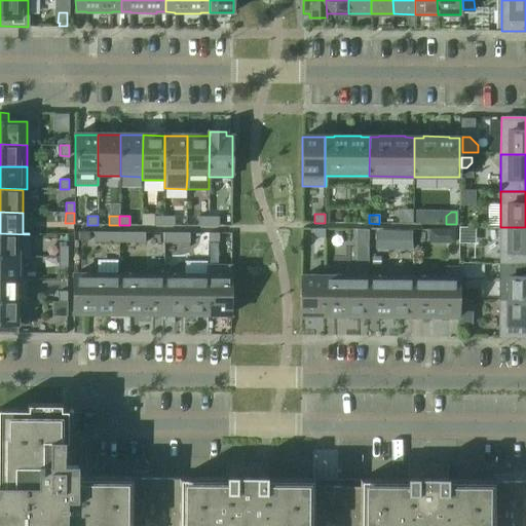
[(164,217),(154,216),(154,225),(164,225),(164,217)]
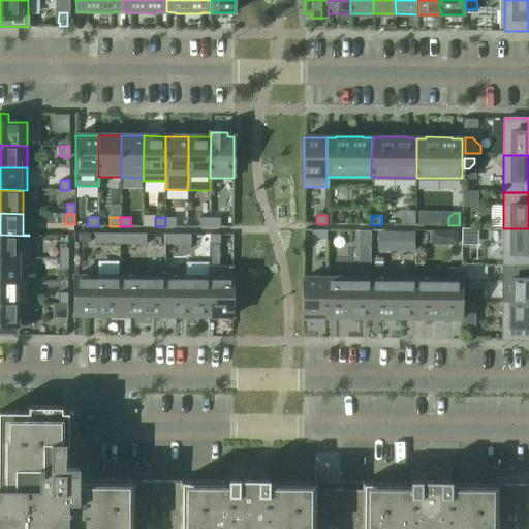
[(165,218),(165,226),(176,226),(176,218),(165,218)]
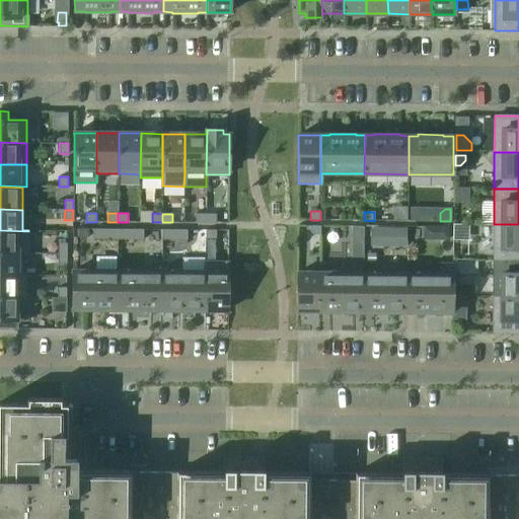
[(196,222),(206,223),(206,214),(196,214),(196,222)]
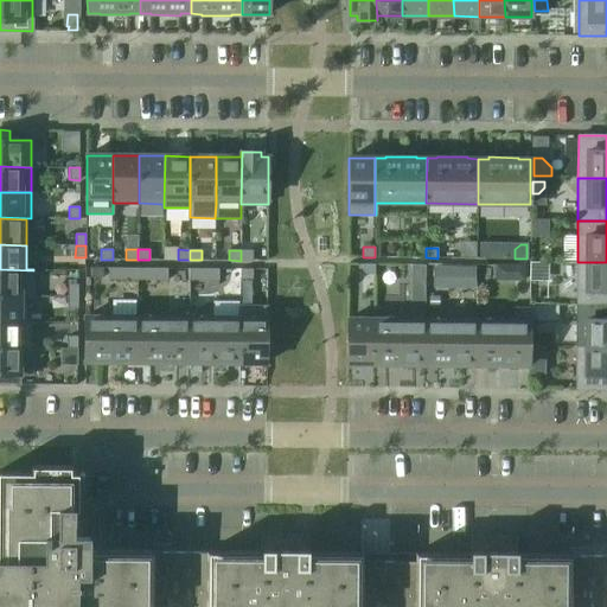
[(241,261),(253,261),(253,250),(241,250),(241,261)]
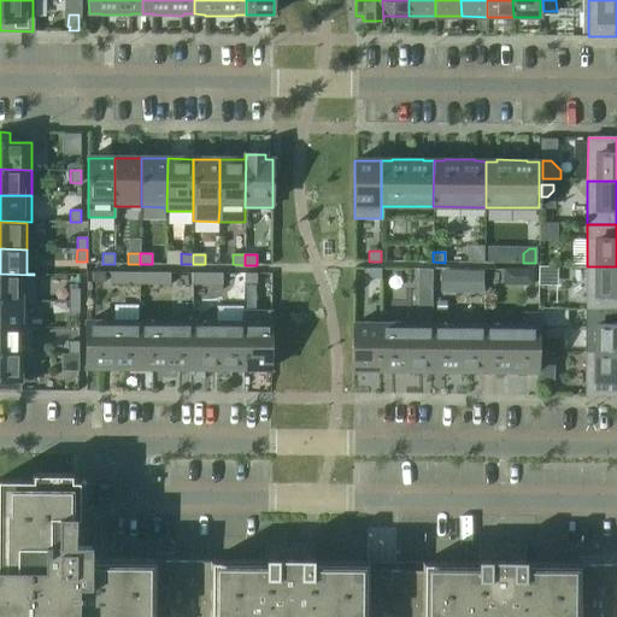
[(616,266),(587,266),(586,310),(616,310),(616,266)]
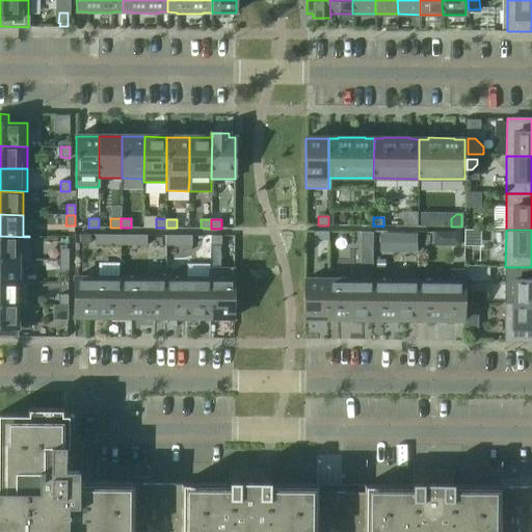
[(328,241),(328,232),(318,232),(318,240),(328,241)]
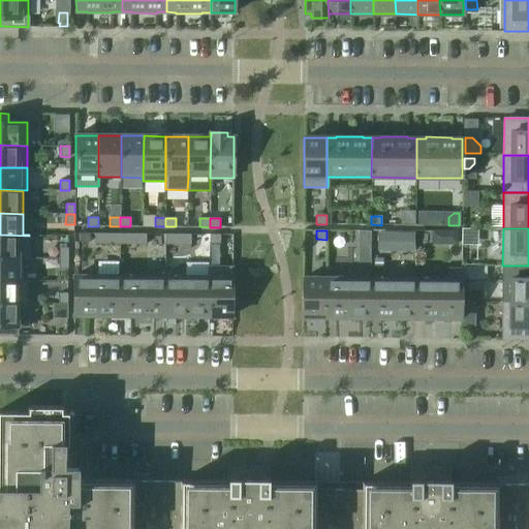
[(370,230),(360,230),(360,245),(370,246),(370,230)]
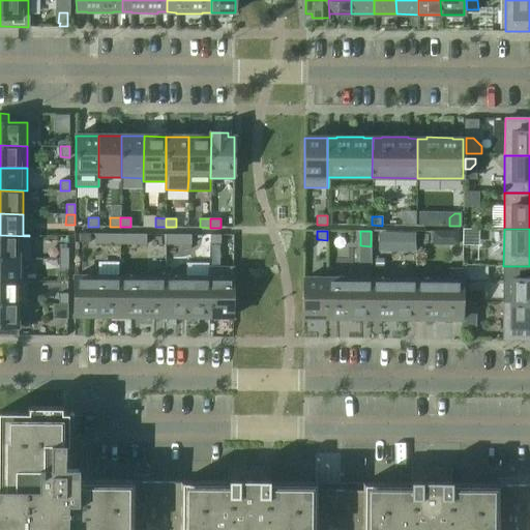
[(459,232),(445,232),(445,245),(459,245),(459,232)]
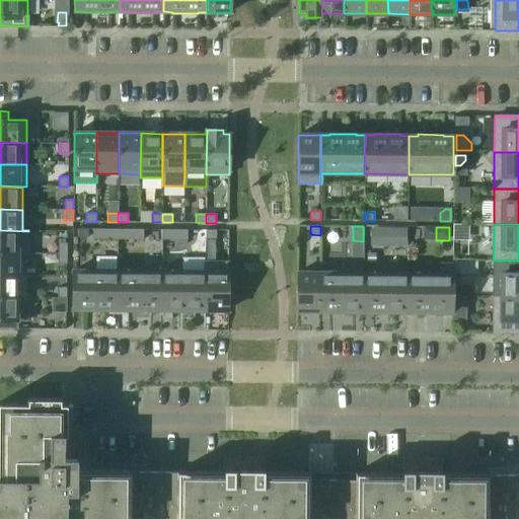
[(78,229),(78,237),(88,237),(88,229),(78,229)]
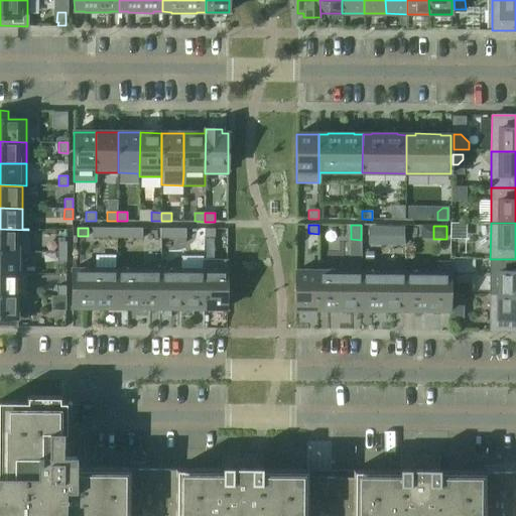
[(92,228),(92,238),(101,238),(101,228),(92,228)]
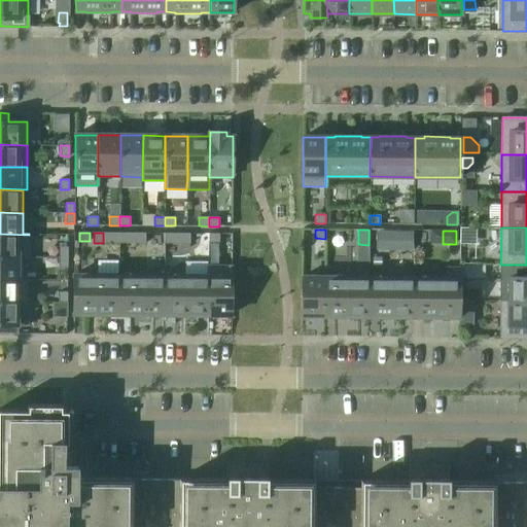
[(103,233),(103,243),(111,243),(111,233),(103,233)]
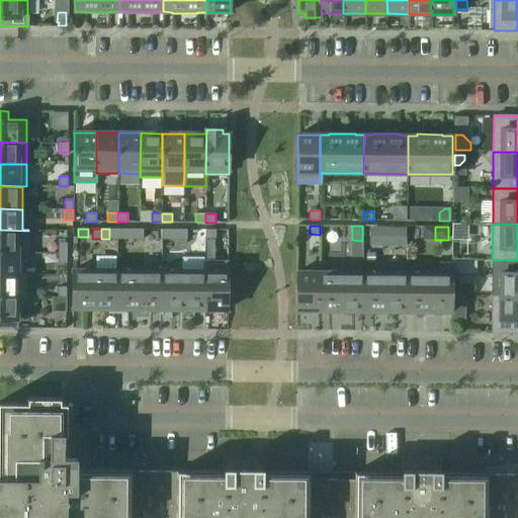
[(109,239),(117,239),(117,229),(109,229),(109,239)]
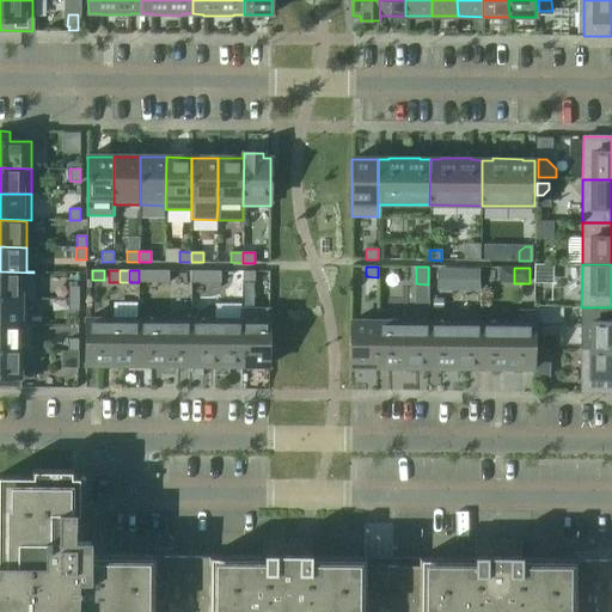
[(139,270),(139,282),(150,282),(150,270),(139,270)]
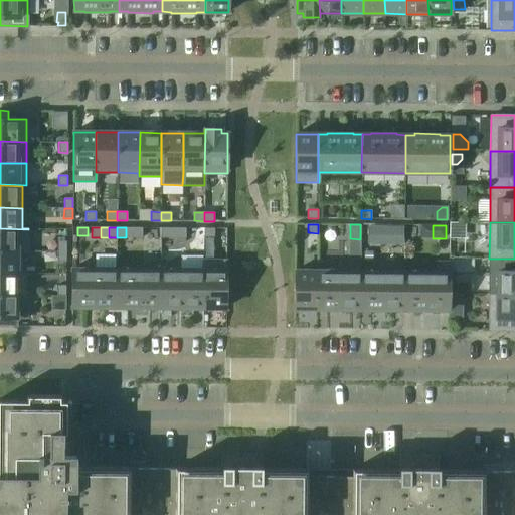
[(126,237),(134,237),(134,227),(126,227),(126,237)]
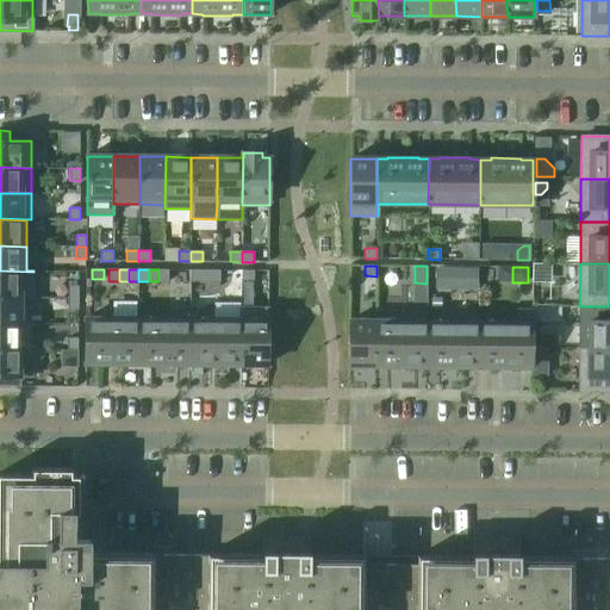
[(159,269),(159,281),(168,281),(168,269),(159,269)]
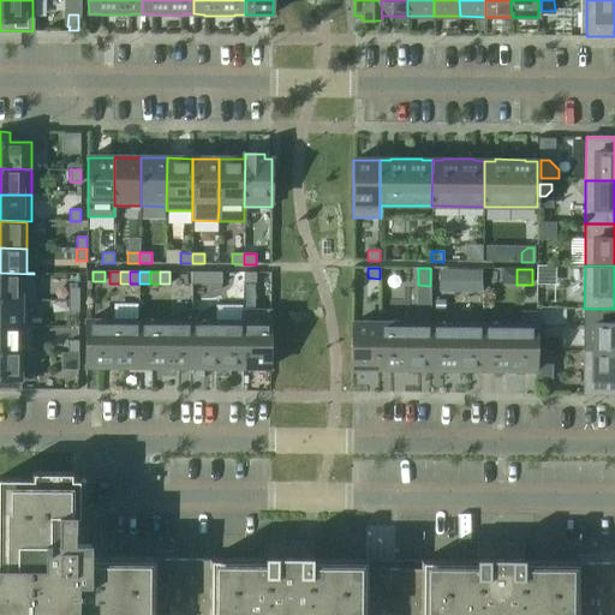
[(202,285),(202,273),(192,272),(191,285),(202,285)]
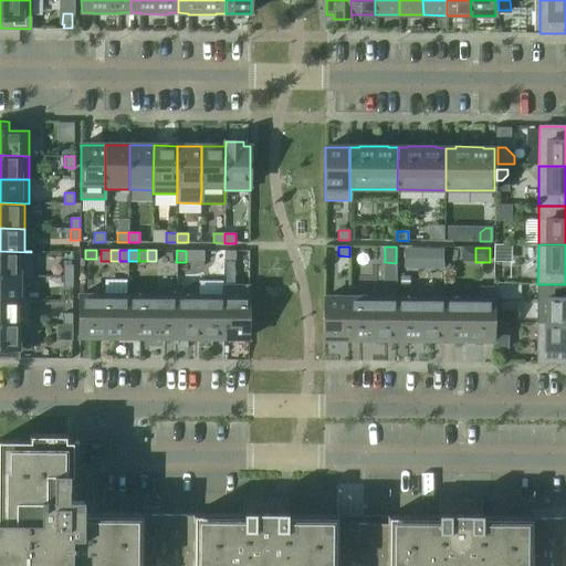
[(442,251),(405,250),(405,263),(418,263),(418,268),(429,268),(429,263),(442,263),(442,251)]
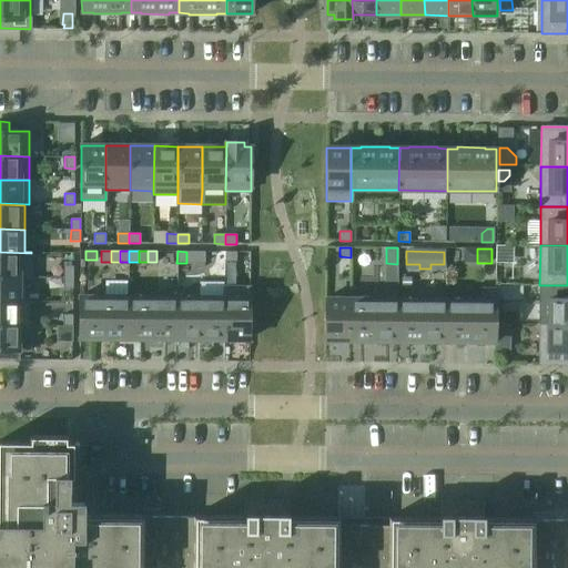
[(31,253),(0,252),(0,276),(31,277),(31,253)]
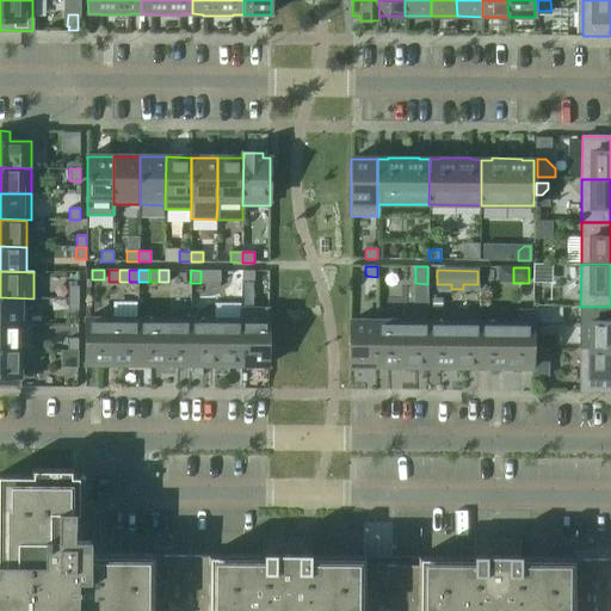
[(201,271),(201,283),(210,283),(210,271),(201,271)]
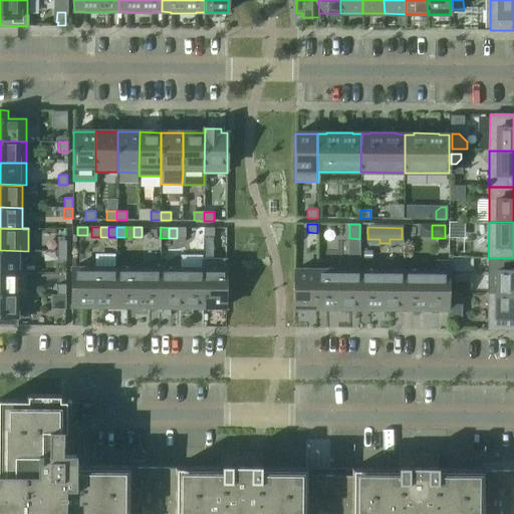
[(177,228),(177,238),(185,238),(186,228),(177,228)]
